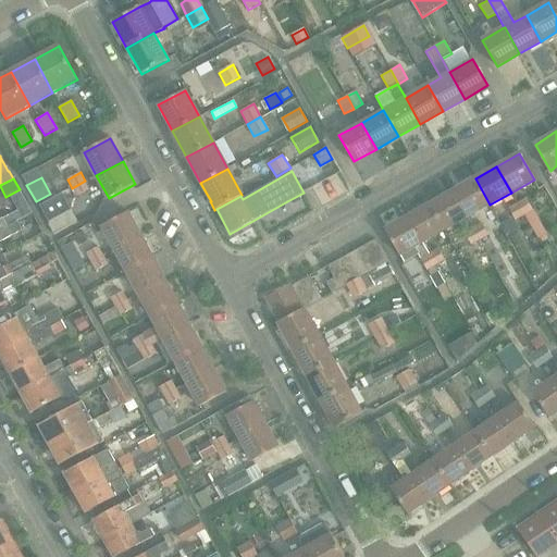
[(490,205),(475,178),(453,190),(468,217),(490,205)]
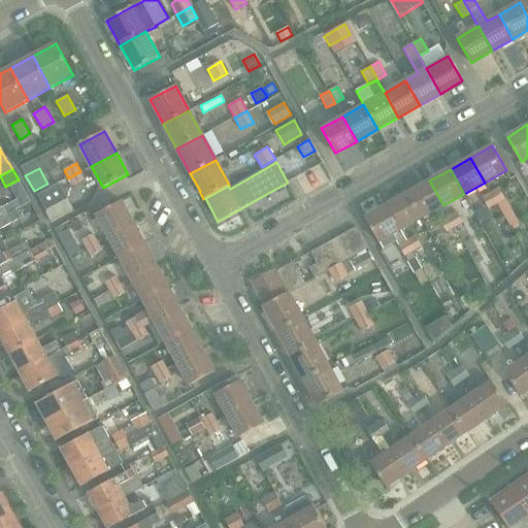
[(80,171),(68,178),(72,187),(85,179),(80,171)]
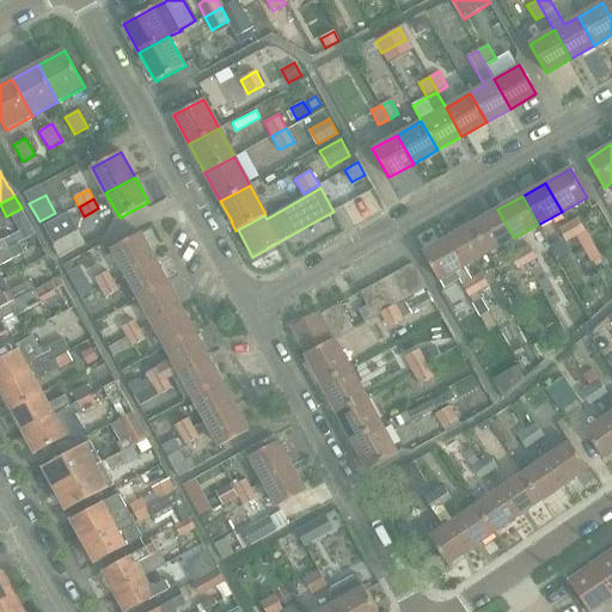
[(514,238),(497,209),(473,224),(490,252),(514,238)]
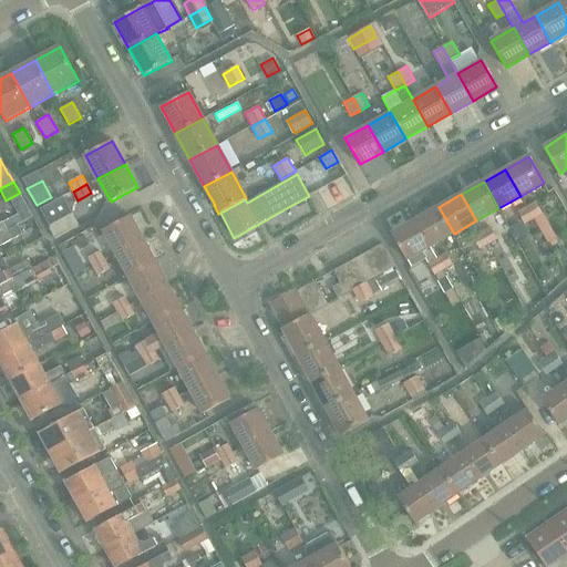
[(63,197),(40,209),(55,238),(79,225),(63,197)]
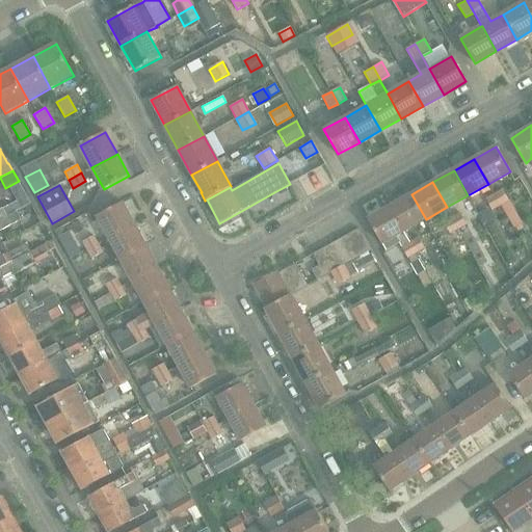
[(497,192),(494,193),(501,205),(509,201),(504,192),(502,189),(497,192)]
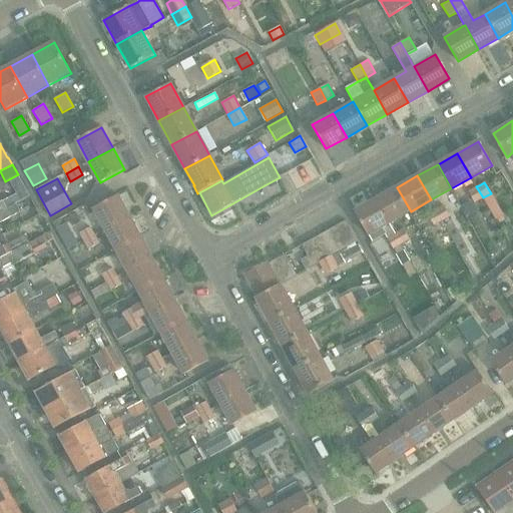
[(476,186),(468,191),(475,202),(483,197),(476,186)]
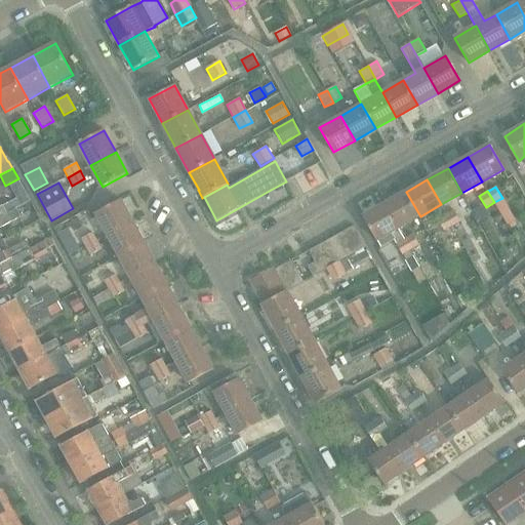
[(420,216),(406,192),(386,203),(400,228),(420,216)]
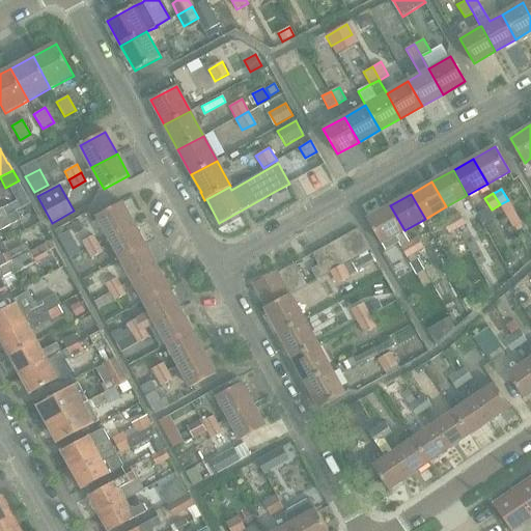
[(508,200),(500,204),(504,211),(511,206),(508,201),(508,200)]
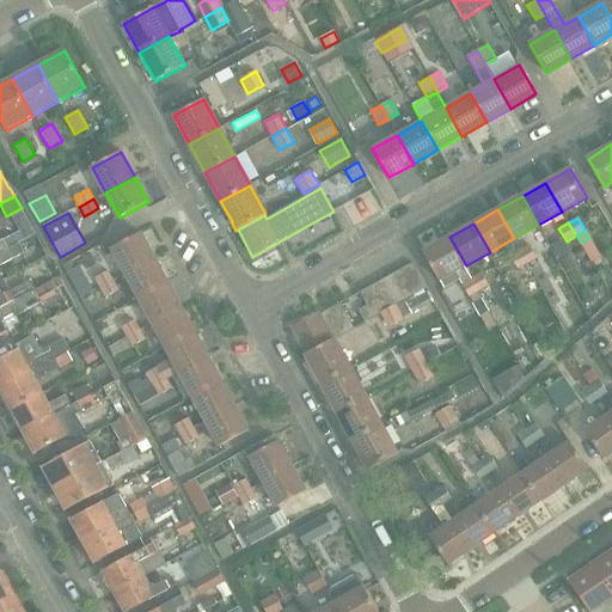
[(0,254),(19,244),(24,240),(18,232),(4,239),(0,240),(0,254)]
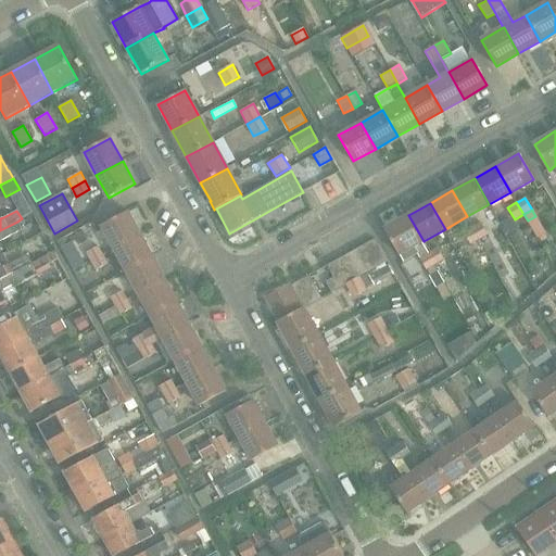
[(113,251),(139,236),(126,213),(100,227),(113,251)]
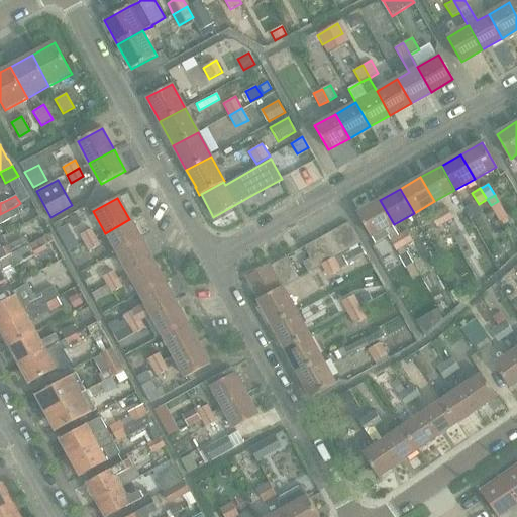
[(358,212),(373,236),(376,243),(388,236),(400,256),(407,252),(408,254),(410,253),(399,233),(398,234),(392,225),(394,224),(380,200),(358,212)]
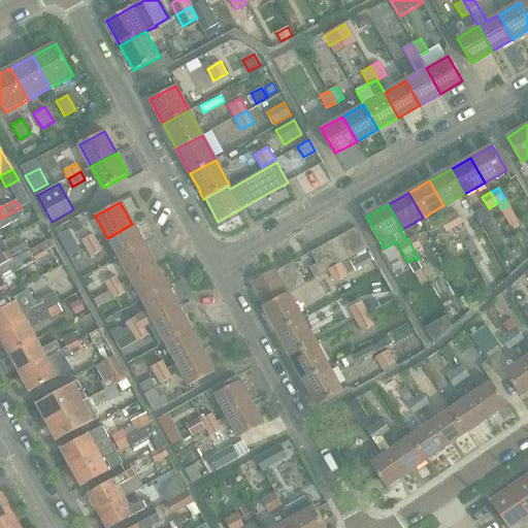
[(17,210),(0,219),(0,229),(21,219),(17,210)]
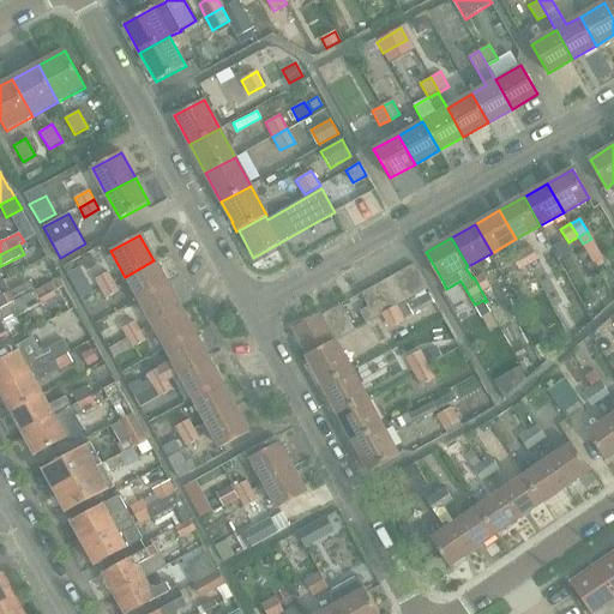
[(521,251),(529,265),(539,259),(530,246),(521,251)]
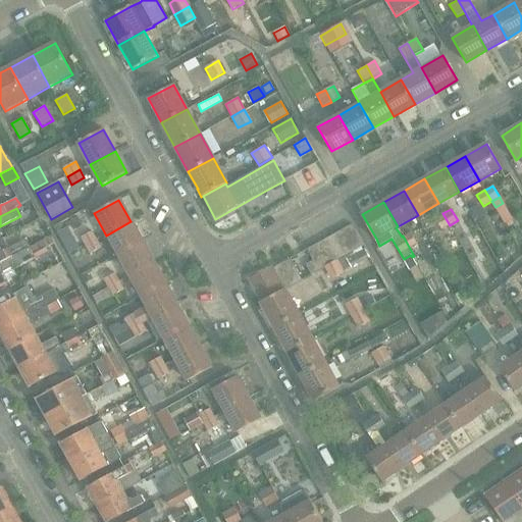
[(450,225),(442,213),(434,218),(446,237),(454,231),(450,225)]
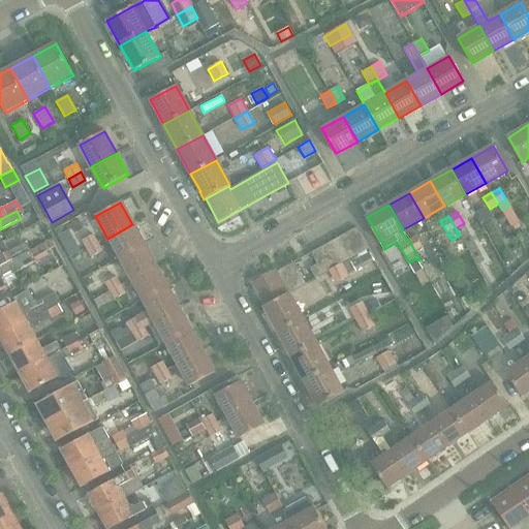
[(119,259),(145,246),(132,224),(107,239),(119,259)]
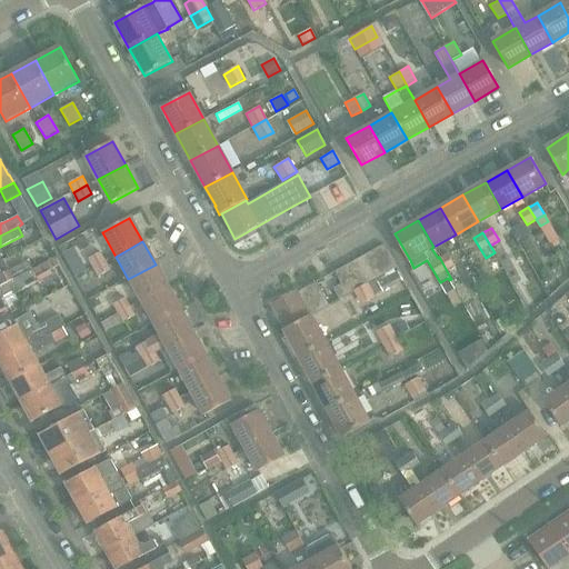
[(385,275),(396,268),(397,268),(383,246),(371,252),(385,275)]
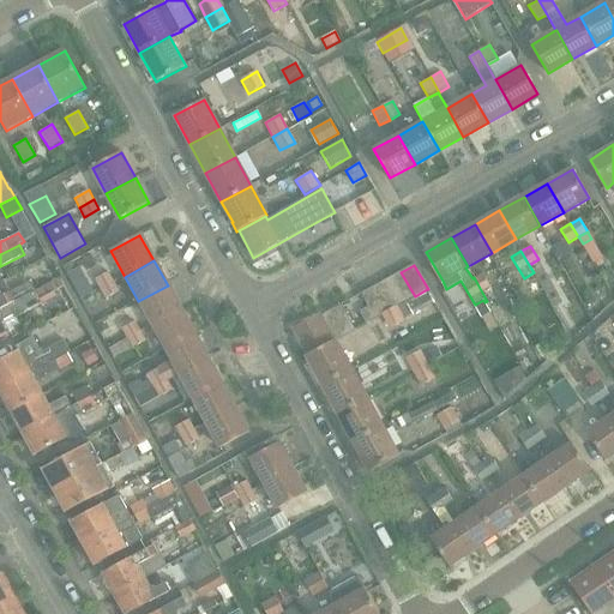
[(108,271),(94,280),(100,289),(114,281),(108,271)]
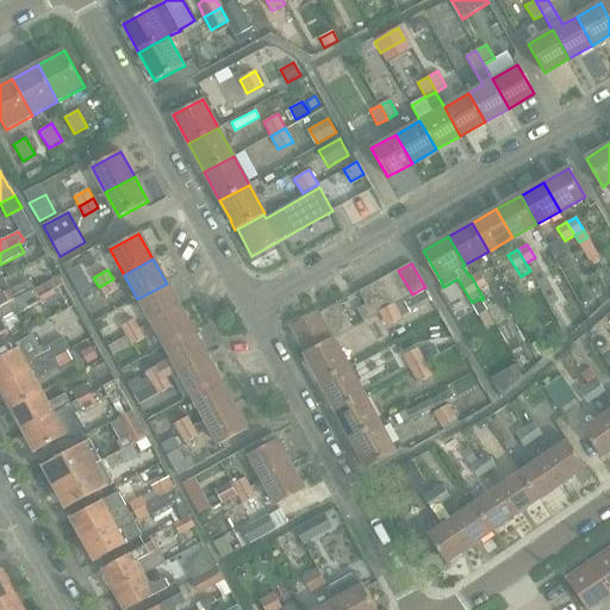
[(385,278),(399,302),(412,294),(398,271),(385,278)]
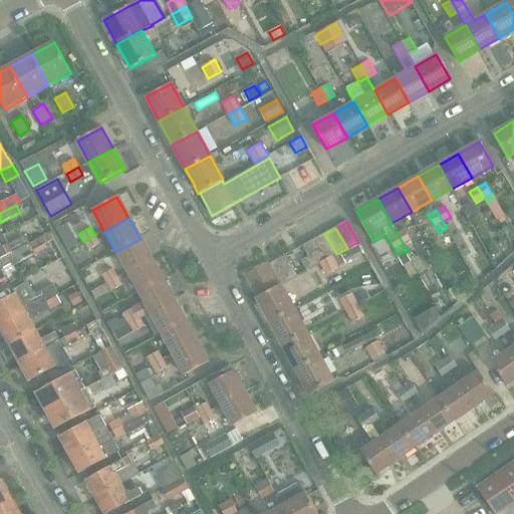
[(397,232),(408,252),(415,248),(404,228),(397,232)]
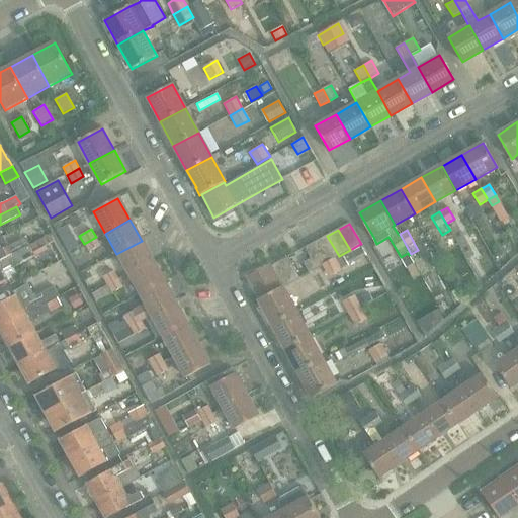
[(54,241),(51,235),(50,235),(29,246),(0,261),(0,285),(9,281),(3,271),(12,266),(13,268),(35,256),(33,252),(54,241)]
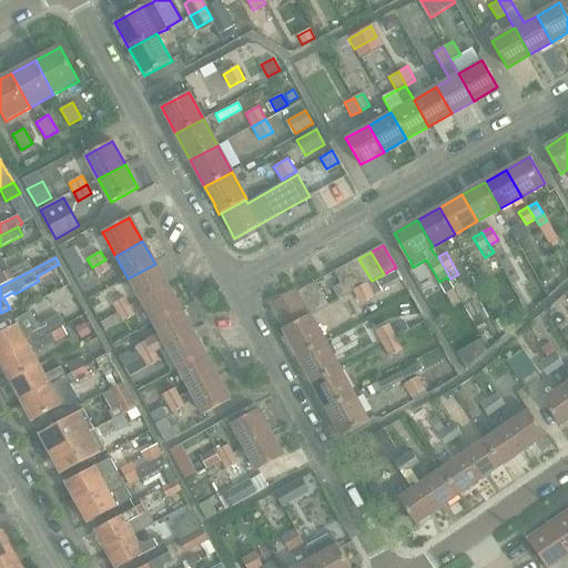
[(346,265),(359,287),(372,281),(358,259),(346,265)]
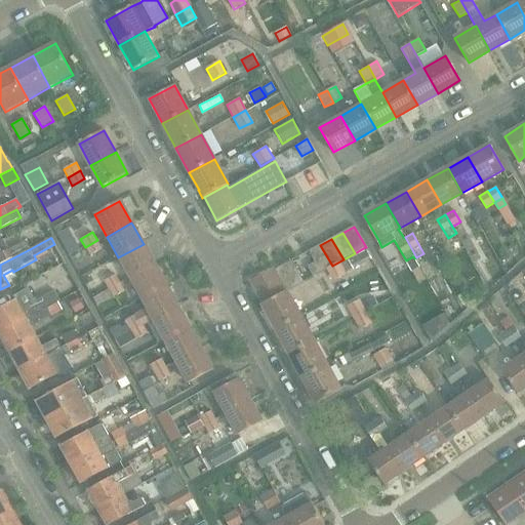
[(26,241),(13,247),(8,250),(3,240),(0,240),(0,265),(30,249),(26,241)]
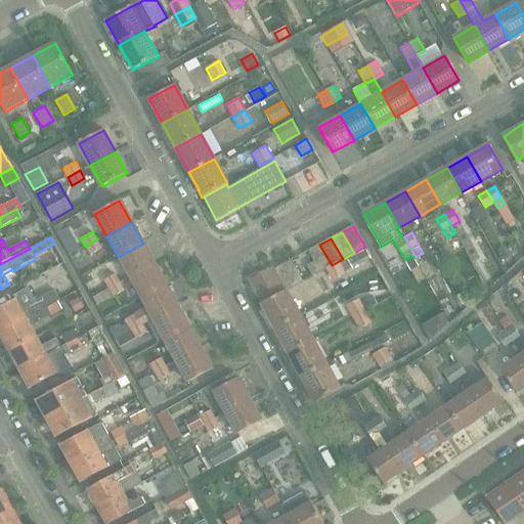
[(97,239),(85,247),(90,255),(102,248),(97,239)]
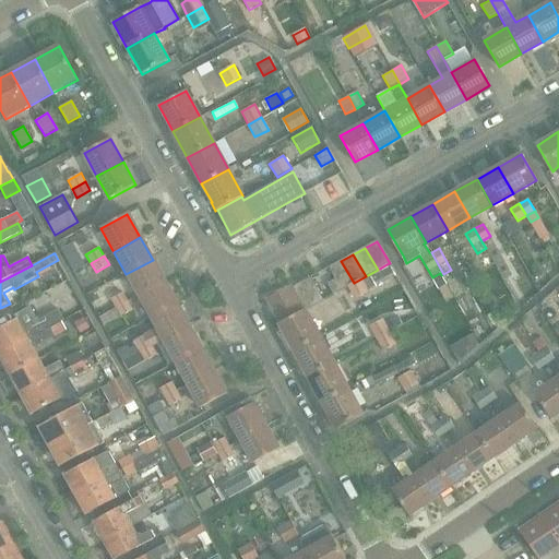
[(139,297),(165,282),(153,260),(126,274),(139,297)]
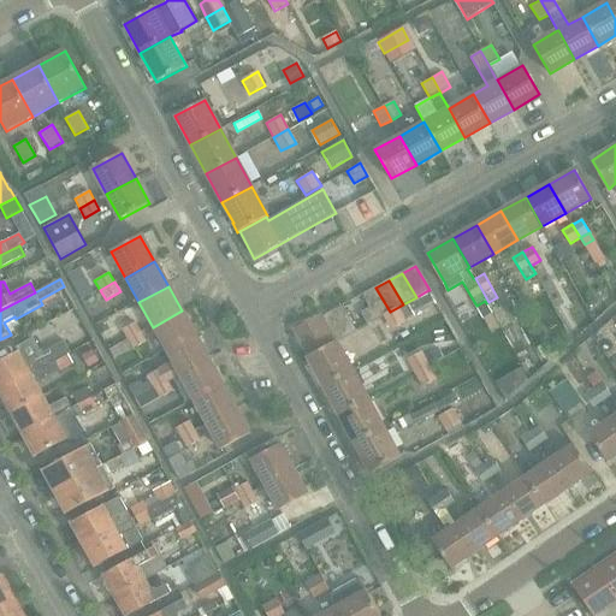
[(377,319),(383,317),(390,312),(375,288),(362,295),(369,307),(377,319)]
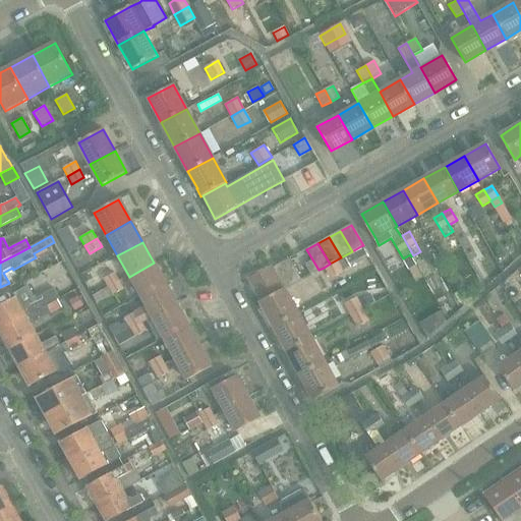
[(369,257),(362,245),(352,251),(341,257),(330,264),(324,268),(330,279),(343,272),(342,272),(369,257)]
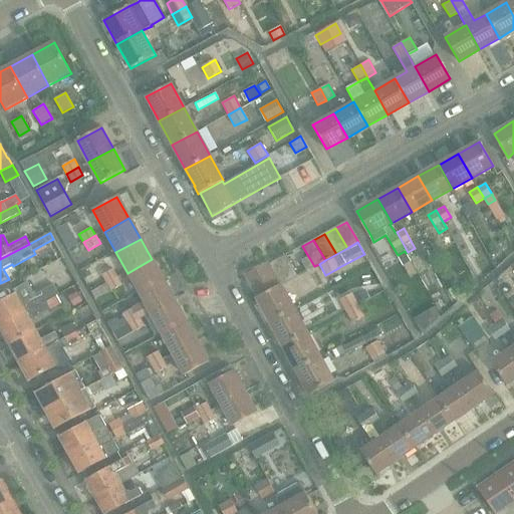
[(398,255),(396,256),(402,265),(411,261),(406,253),(405,251),(398,255)]
